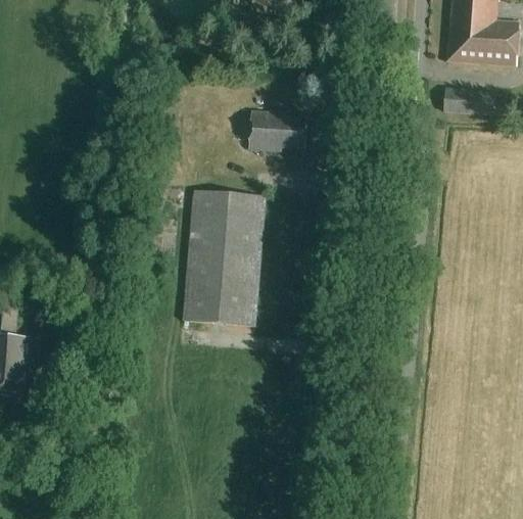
[(452,0),(446,60),(518,65),(520,21),(495,19),(496,0),(452,0)]
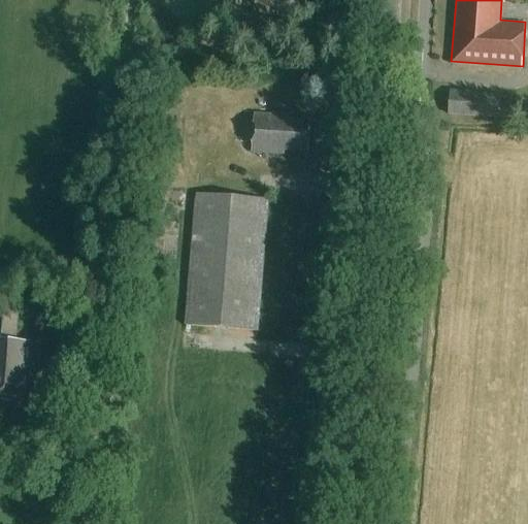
[(451,89),(449,111),(496,115),(498,92),(451,89)]
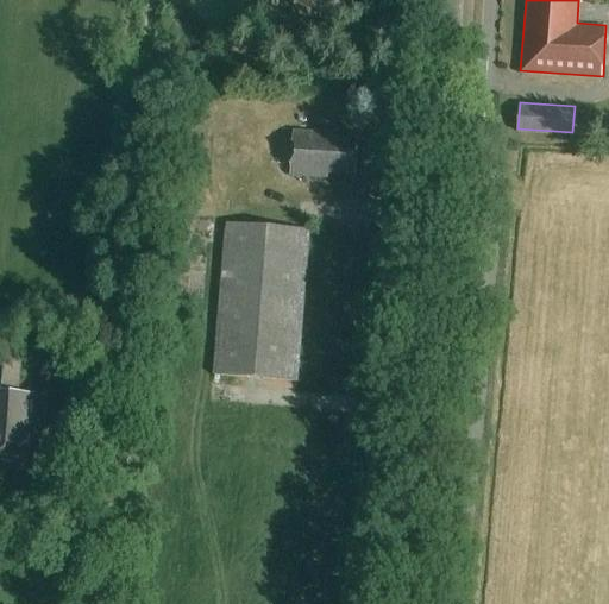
[(327,175),(328,170),(355,172),(357,138),(331,136),(331,131),(293,129),(289,172),(327,175)]
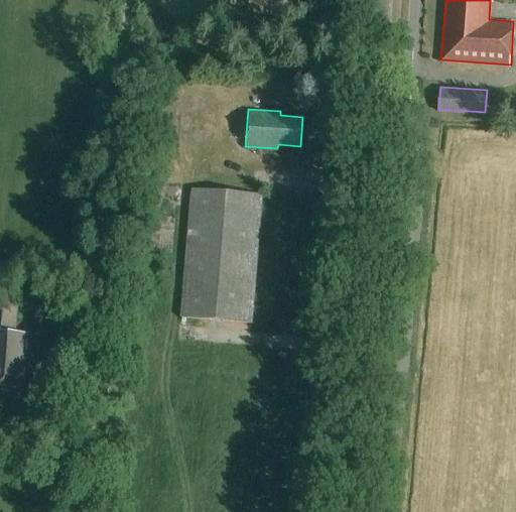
[(191,186),(180,315),(251,322),(262,193),(191,186)]
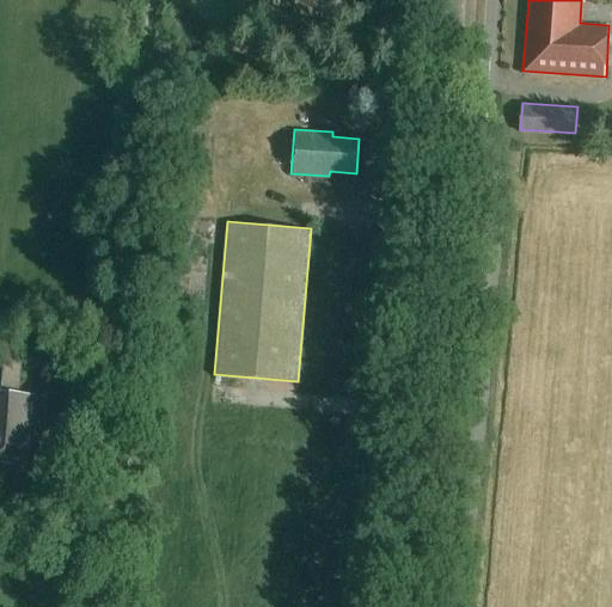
[(0,466),(35,470),(41,393),(18,392),(19,362),(0,360),(0,466)]
